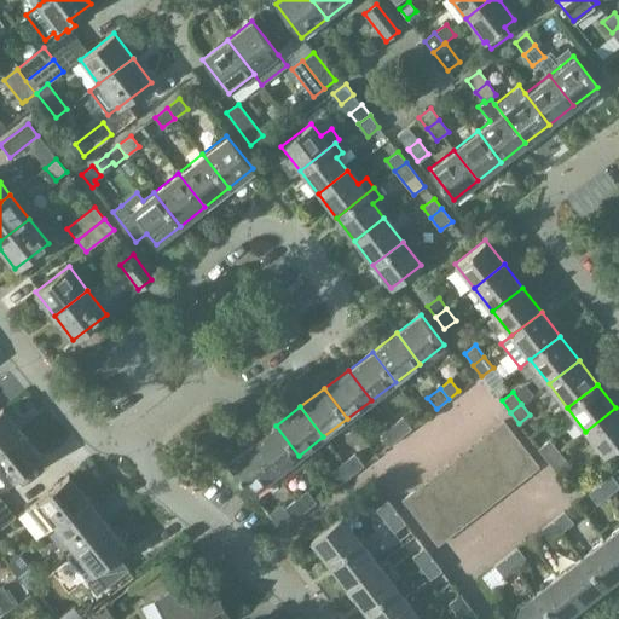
[(618,411),(615,408),(585,432),(605,456),(618,444),(618,411)]
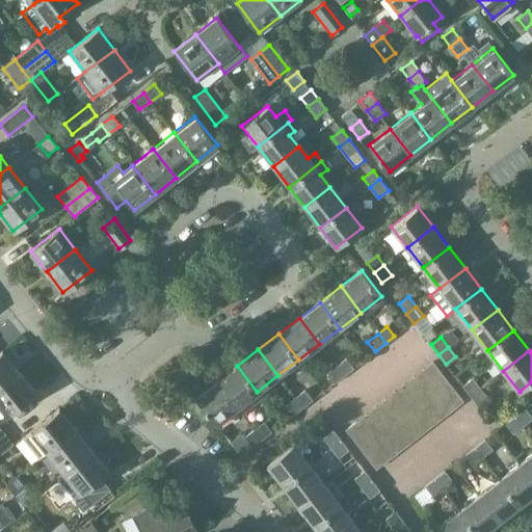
[(0,386),(19,372),(2,351),(0,352),(0,386)]
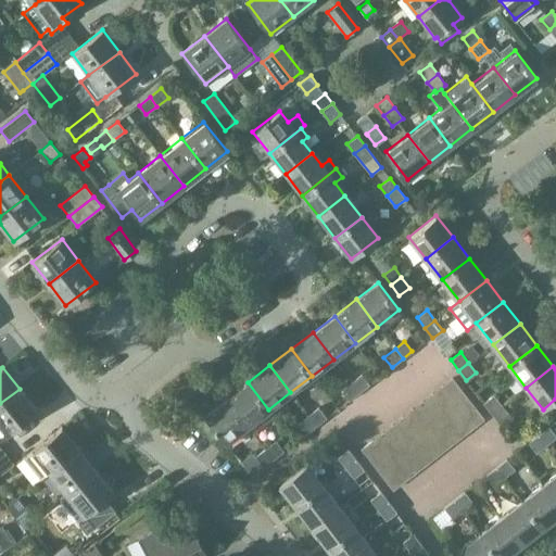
[(362,375),(353,381),(361,391),(369,384),(362,375)]
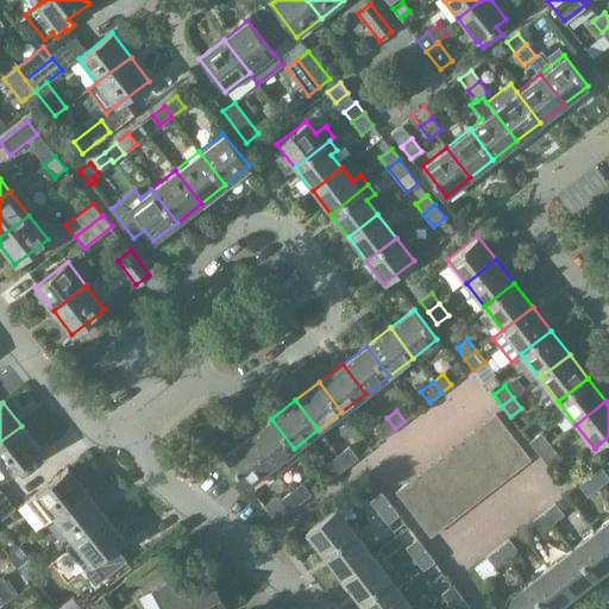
[(495,415),(483,425),(501,447),(513,438),(495,415)]
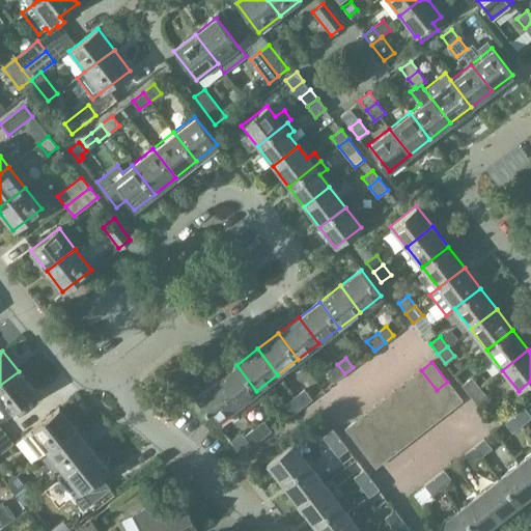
[(344,373),(337,364),(326,372),(333,383),(344,373)]
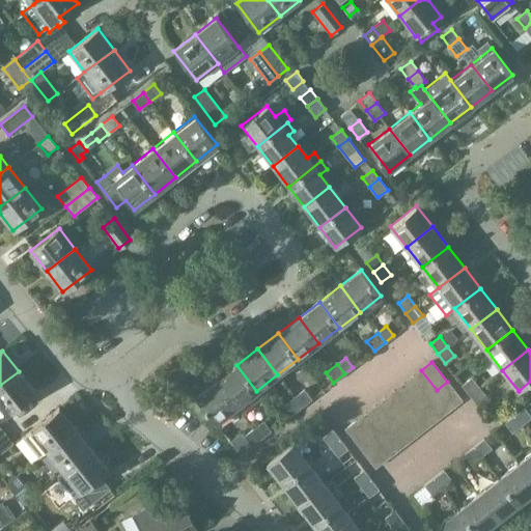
[(236,365),(216,381),(235,407),(241,414),(261,397),(256,391),(236,365)]
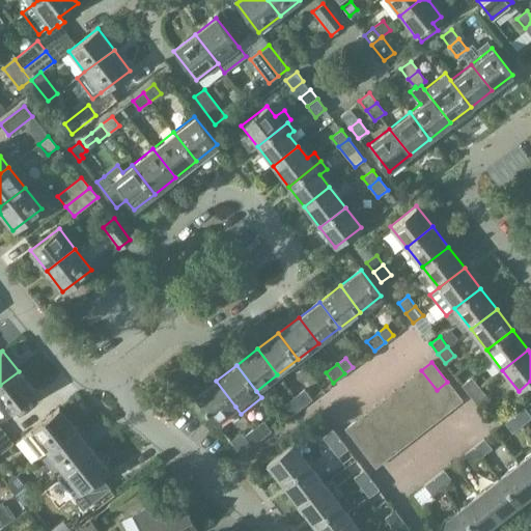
[(421,370),(412,378),(427,397),(437,390),(421,370)]
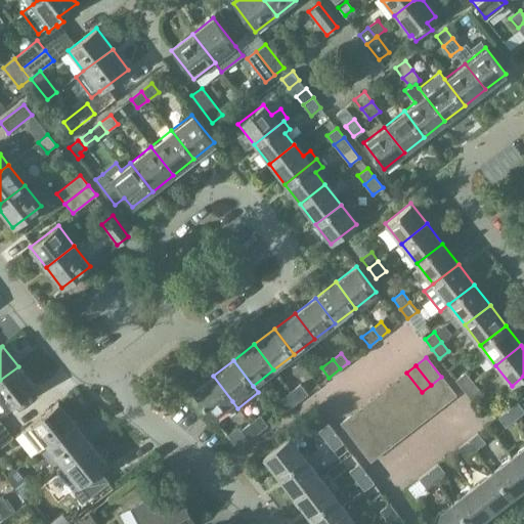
[(18,366),(0,380),(0,401),(6,409),(35,387),(18,366)]
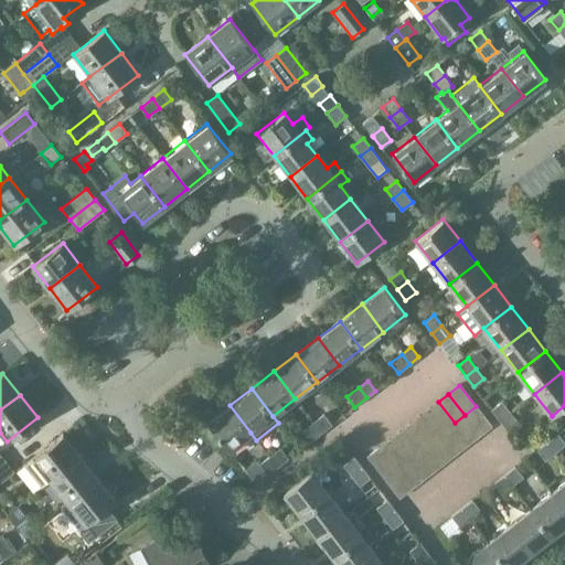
[(438,402),(428,409),(445,430),(455,423),(438,402)]
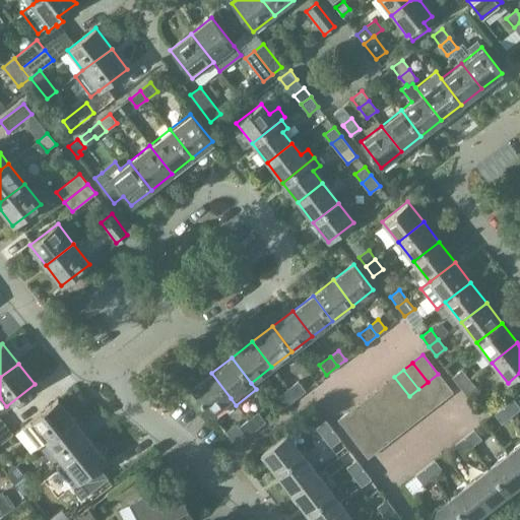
[(452,377),(460,387),(469,380),(461,370),(452,377)]
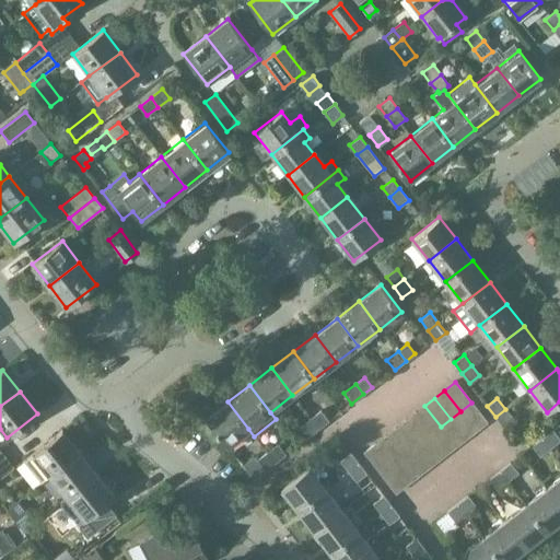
[(248,429),(228,401),(206,418),(226,445),(248,429)]
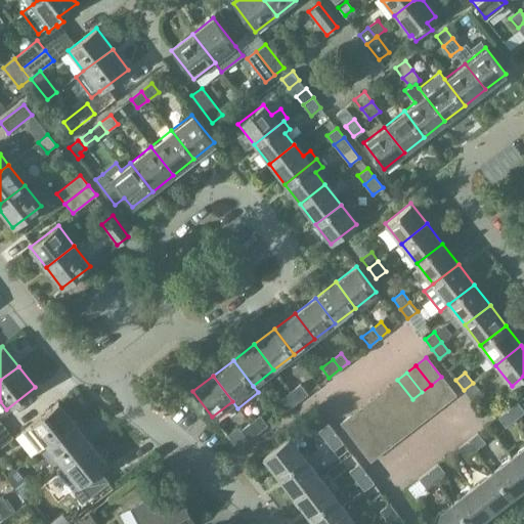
[(441,377),(431,385),(445,403),(455,395),(441,377)]
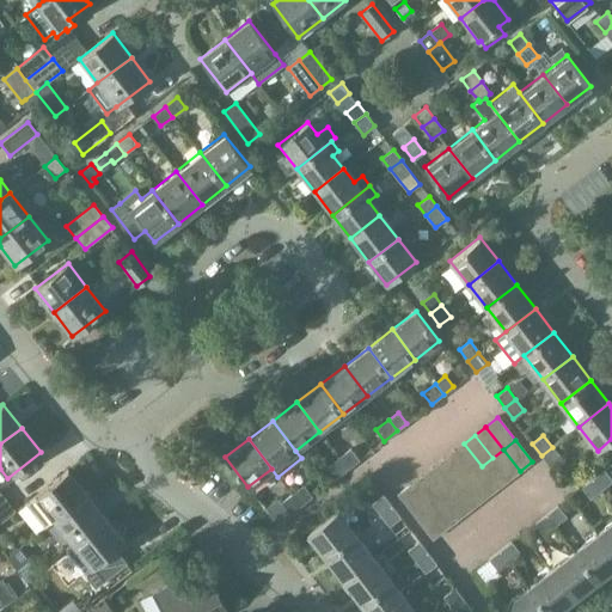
[(464,444),(453,452),(470,475),(482,466),(464,444)]
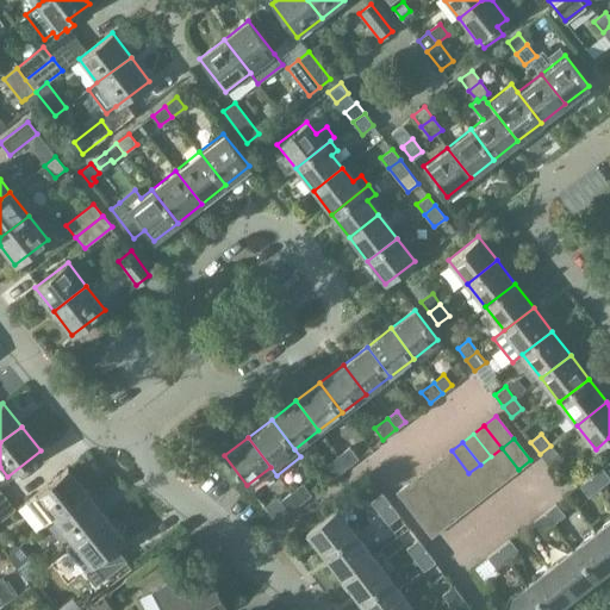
[(551,446),(540,454),(548,464),(559,455),(551,446)]
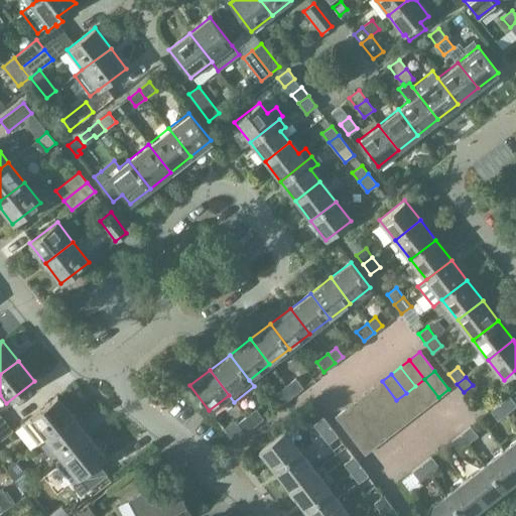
[(295,378),(285,386),(293,395),(302,388),(295,378)]
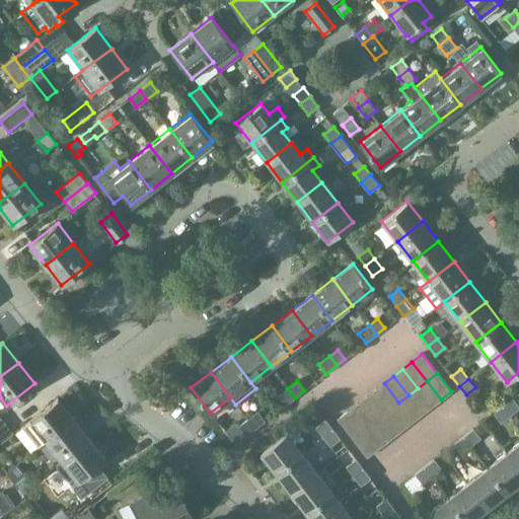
[(427,381),(418,388),(432,406),(441,399),(427,381)]
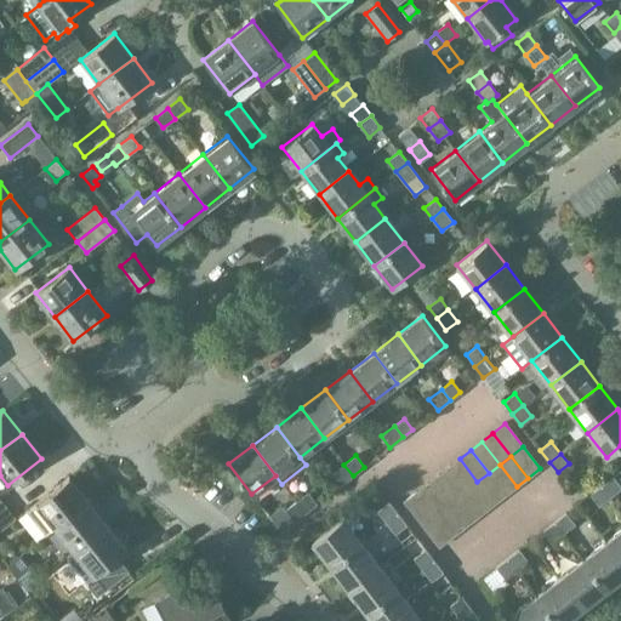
[(460,459),(449,467),(466,490),(477,482),(460,459)]
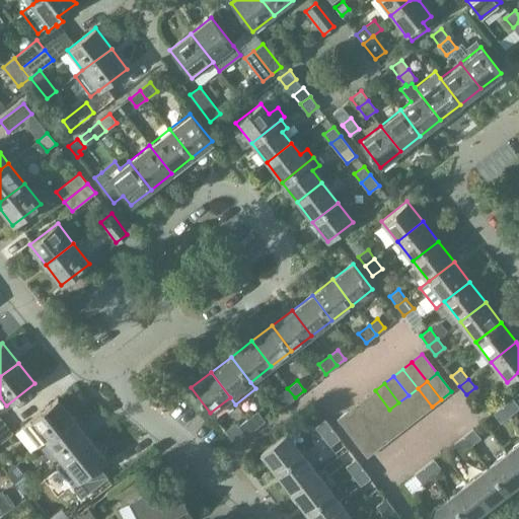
[(295,397),(287,388),(278,395),(286,404),(295,397)]
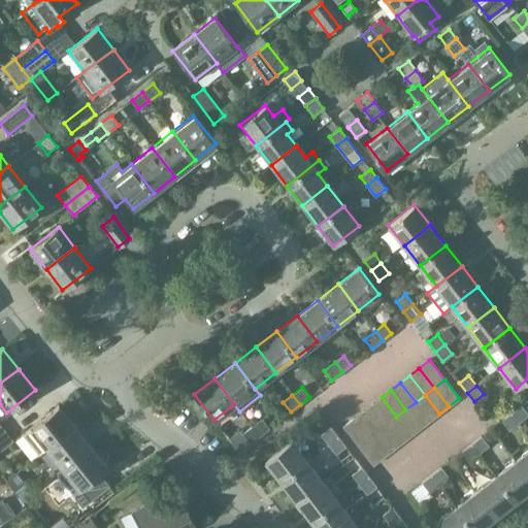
[(425,395),(416,402),(430,421),(439,414),(425,395)]
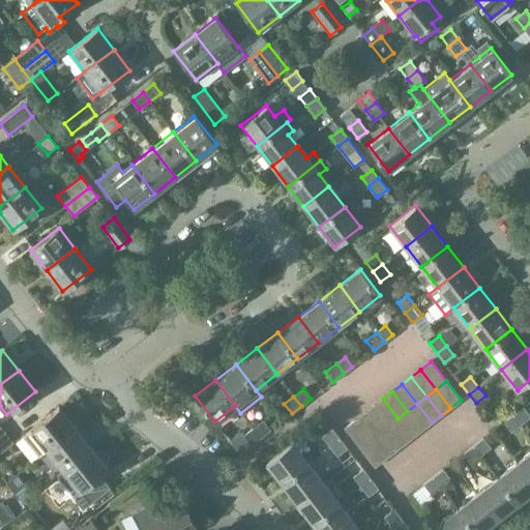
[(383,399),(373,406),(387,427),(398,418),(383,399)]
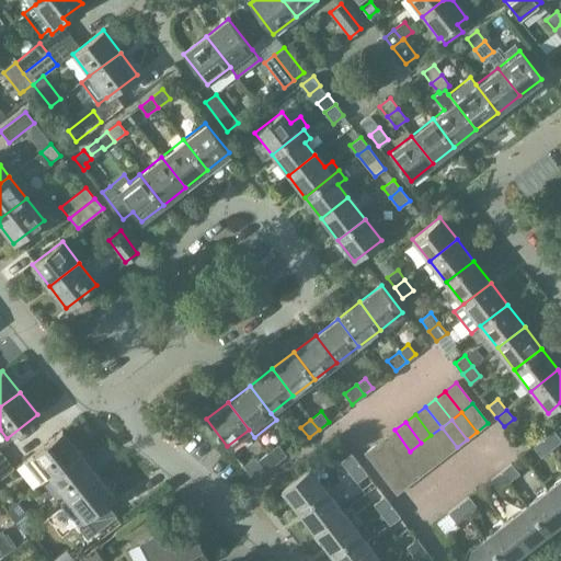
[(442,427),(431,435),(447,455),(457,447),(442,427)]
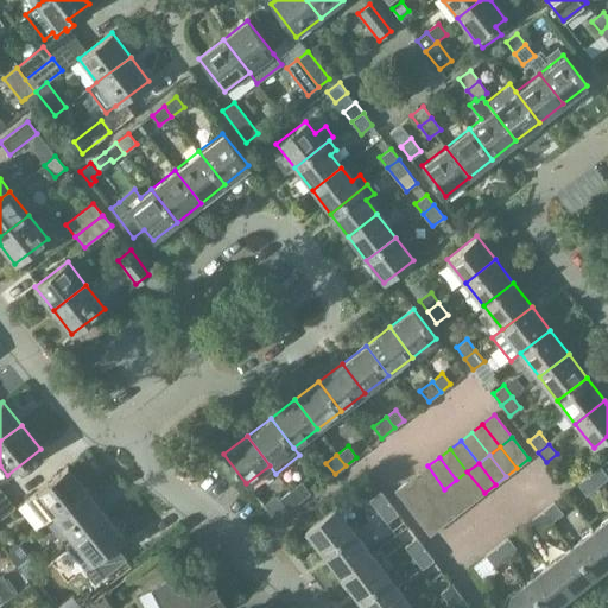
[(428,466),(417,474),(435,496),(444,489),(428,466)]
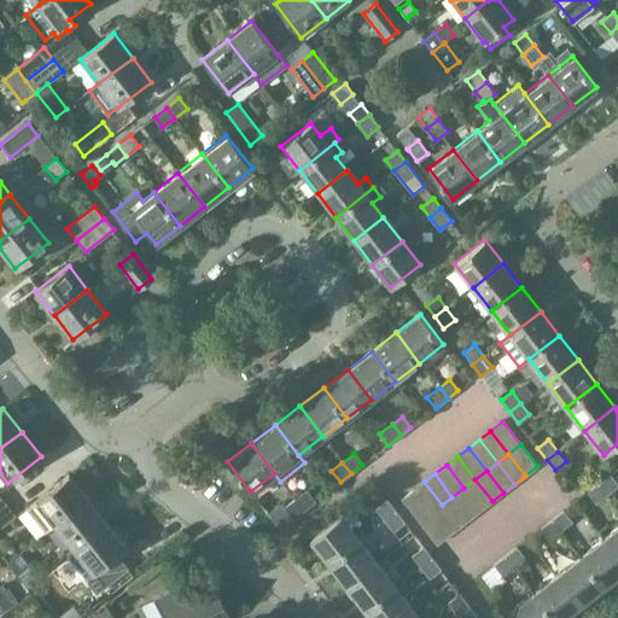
[(617,484),(610,474),(599,483),(599,484),(607,495),(617,485),(617,484)]
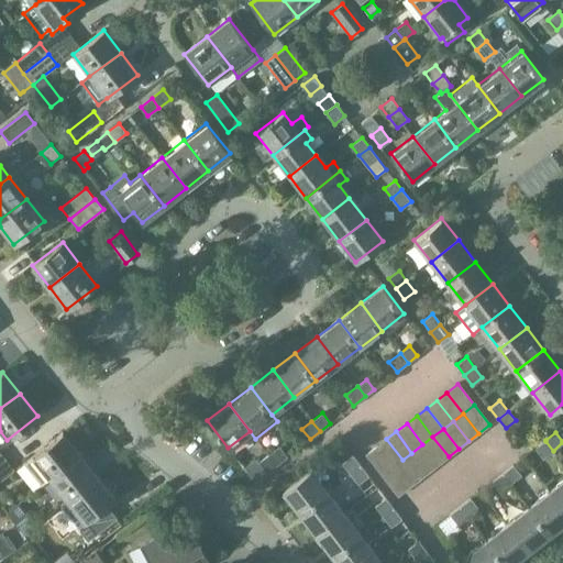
[(42,485),(50,478),(80,455),(63,433),(24,463),(42,485)]
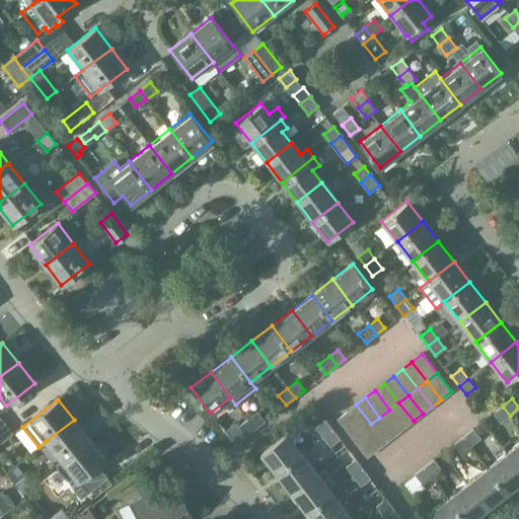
[(398,402),(389,410),(403,429),(414,421),(398,402)]
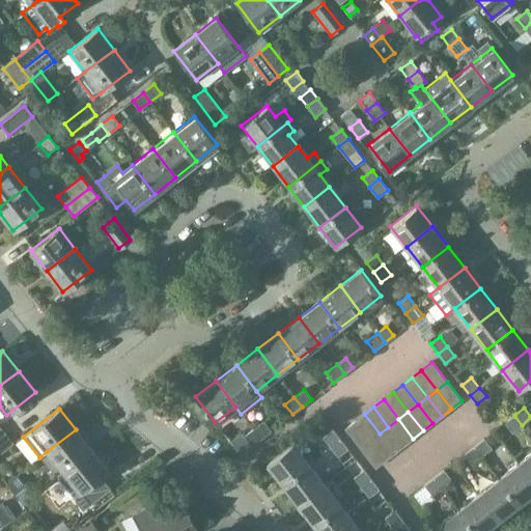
[(364,414),(355,421),(370,441),(380,434),(364,414)]
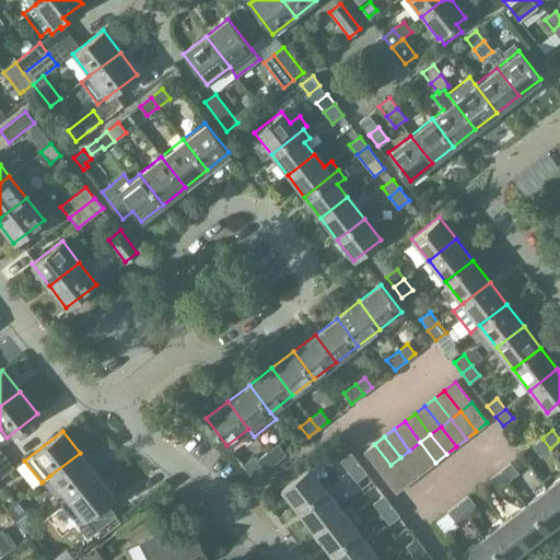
[(550,448),(543,438),(532,445),(540,456),(550,448)]
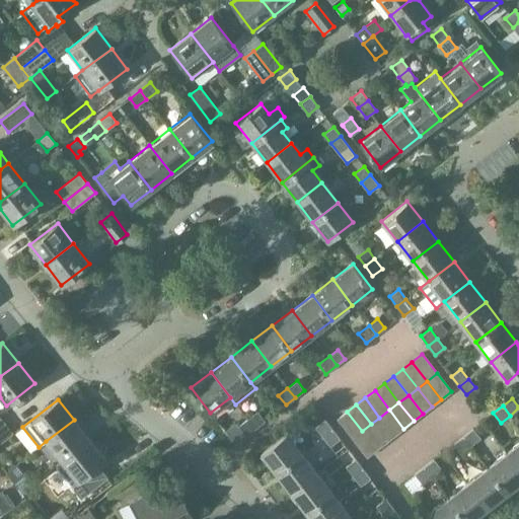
[(389,410),(379,418),(394,435),(403,429),(389,410)]
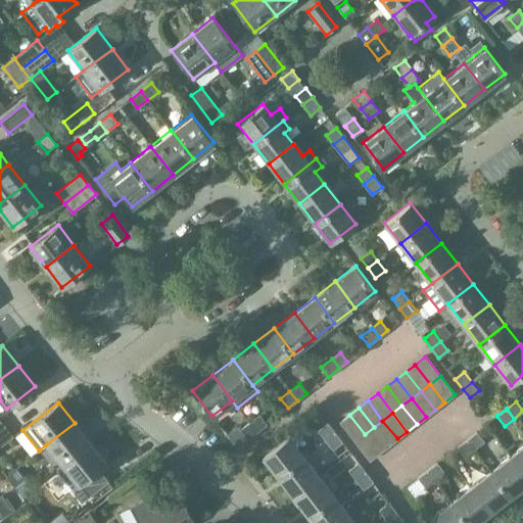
[(259,415),(249,423),(256,432),(267,424),(259,415)]
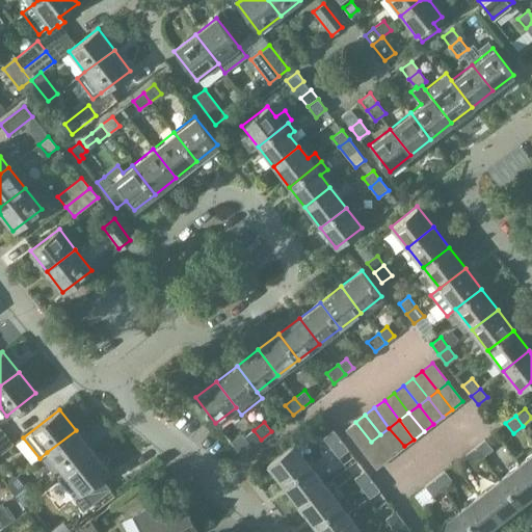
[(355,422),(345,430),(361,450),(370,442),(371,442),(355,422)]
